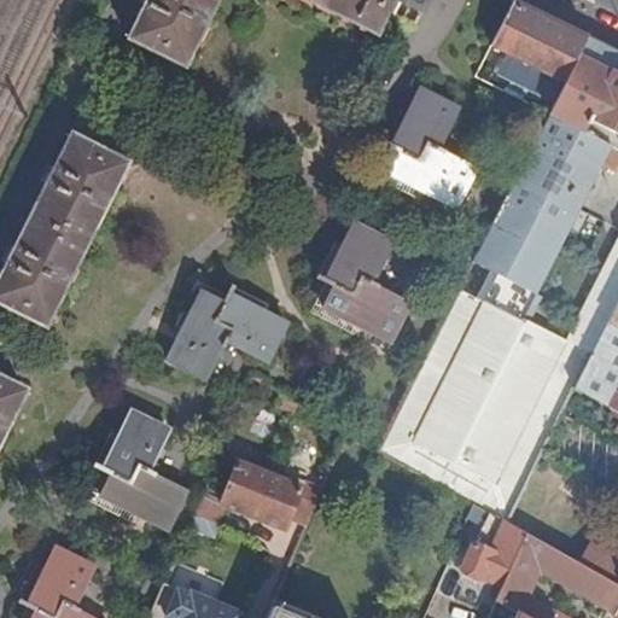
[(408,0),(425,9),(429,0),(149,0),(130,39),(184,66),(217,0),(309,0),(377,34),(394,0),(408,0)]
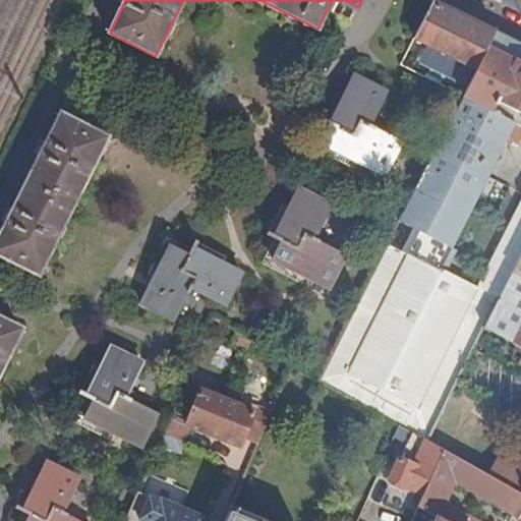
[(464,13),(437,0),(435,0),(420,29),(439,39),(436,46),(480,69),(500,32),(464,13)]
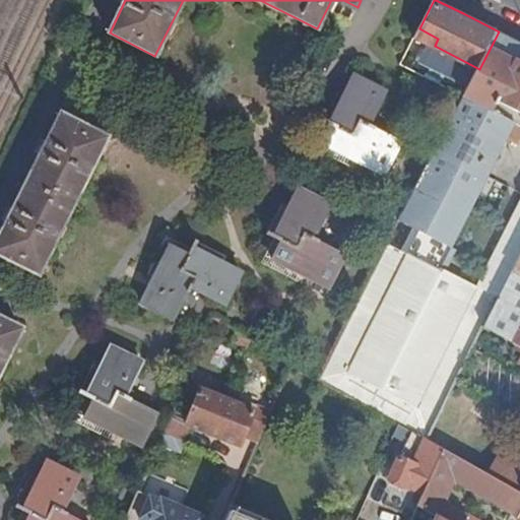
[(519,42),(499,31),(479,69),(465,95),(401,220),(453,247),(516,123),(519,125),(519,123),(519,42)]
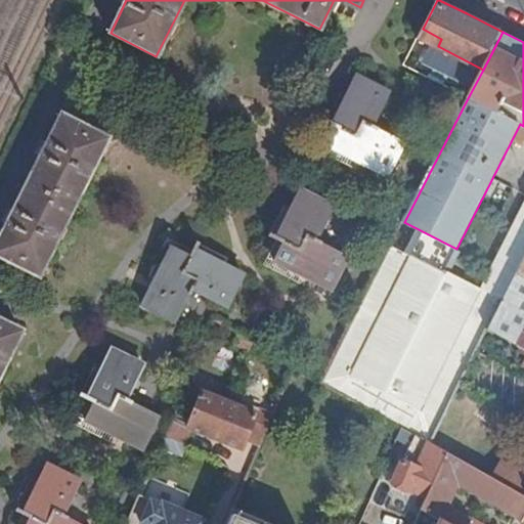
[(373,126),(391,91),(357,75),(332,124),(345,131),(335,149),(393,179),(409,145),(373,126)]
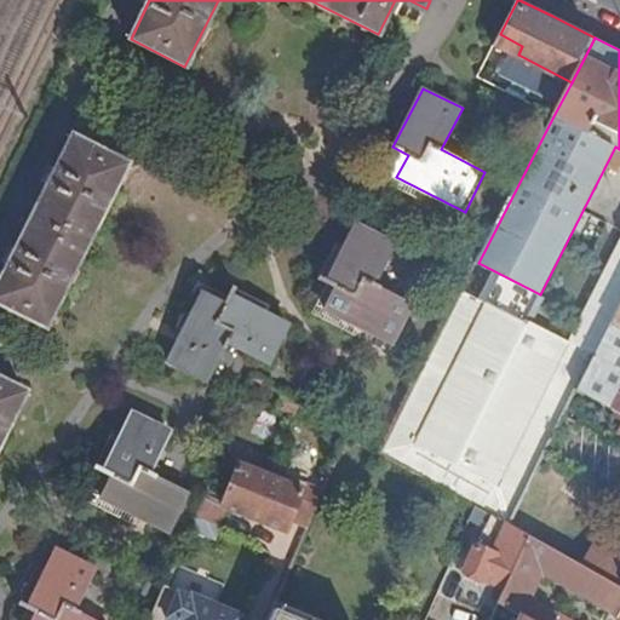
[(0,300),(47,325),(128,161),(74,135),(0,282),(0,300)]
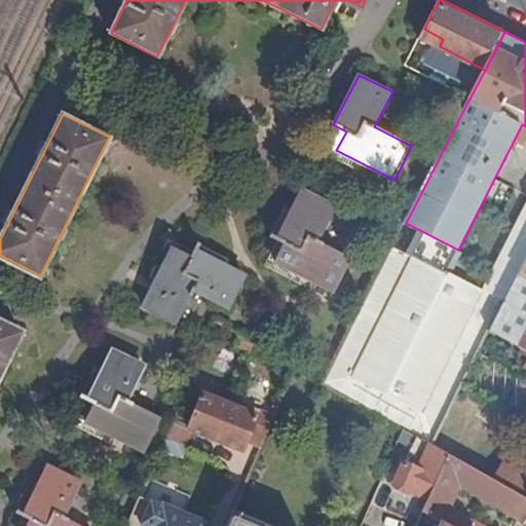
[(335,292),(352,258),(320,240),(337,205),(304,188),(278,239),(287,243),(277,262),(335,292)]
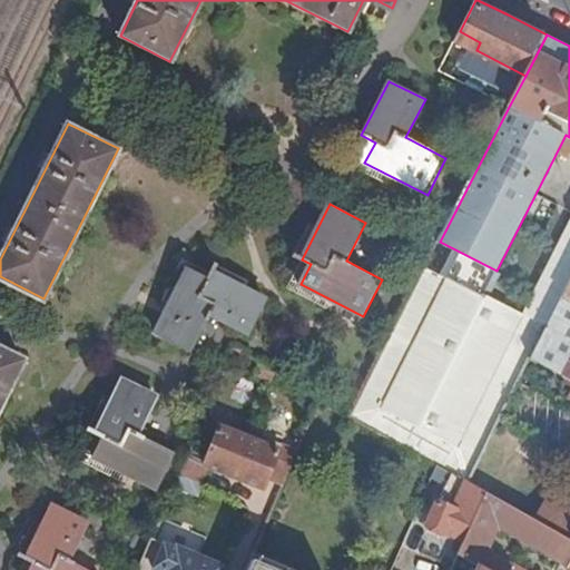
[(569,226),(560,246),(569,251),(569,226)]
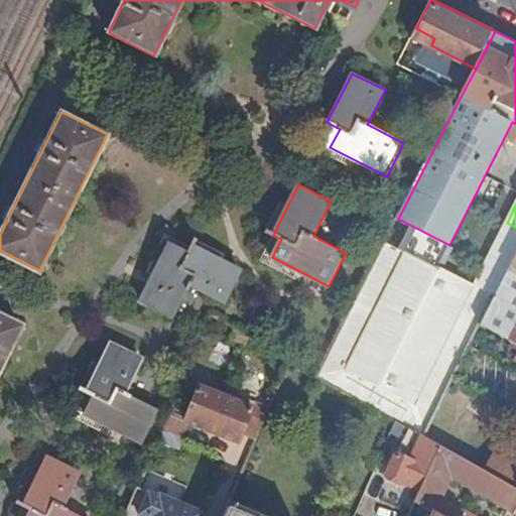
[(449,245),(398,219),(387,241),(437,267),(449,245)]
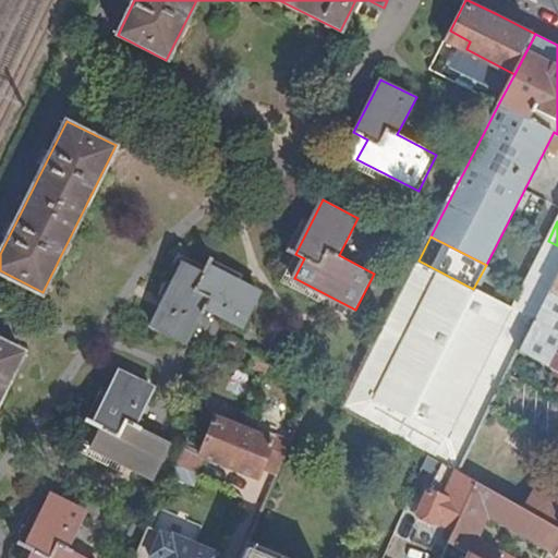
[(459,471),(490,408),(500,388),(508,373),(519,351),(548,292),(557,271),(557,245),(548,241),(516,307),(513,306),(512,310),(473,289),(419,261),(344,405),(429,455),(459,471)]
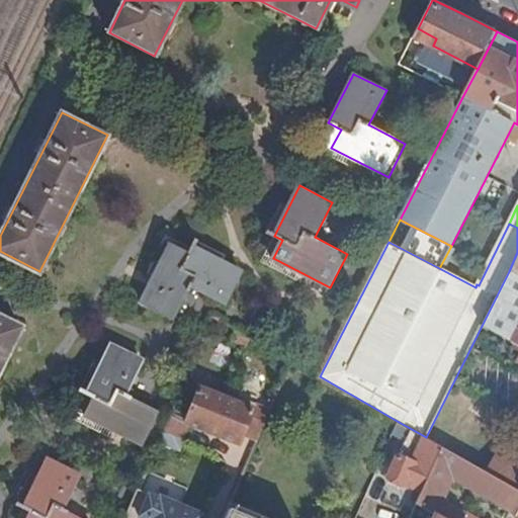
[(226,304),(243,270),(193,244),(189,253),(170,243),(141,300),(174,318),(190,285),(226,304)]
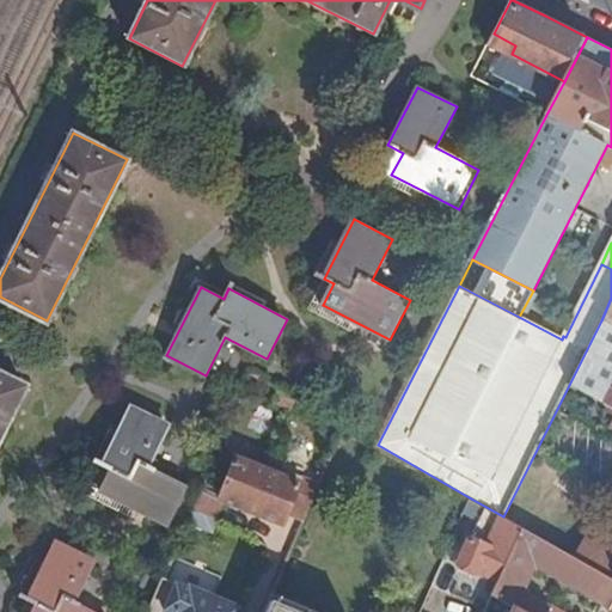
[(611,298),(601,320),(611,325),(611,298)]
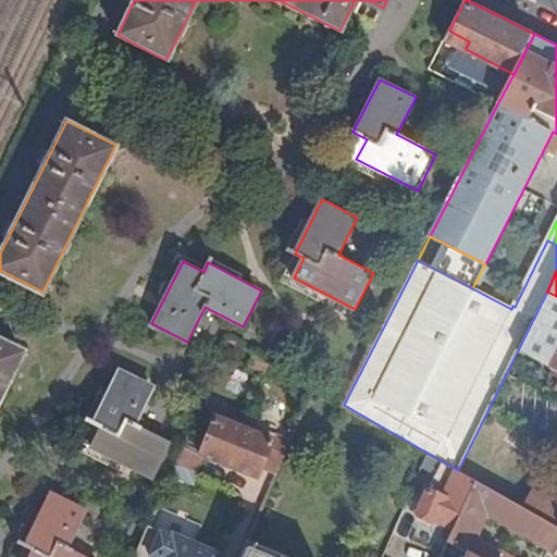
[(556,296),(547,292),(518,350),(556,370),(556,385),(556,388),(556,296)]
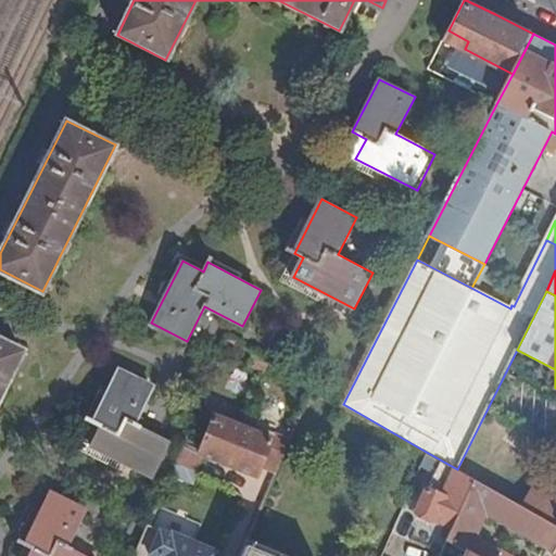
[(0,399),(24,350),(0,337),(0,399)]
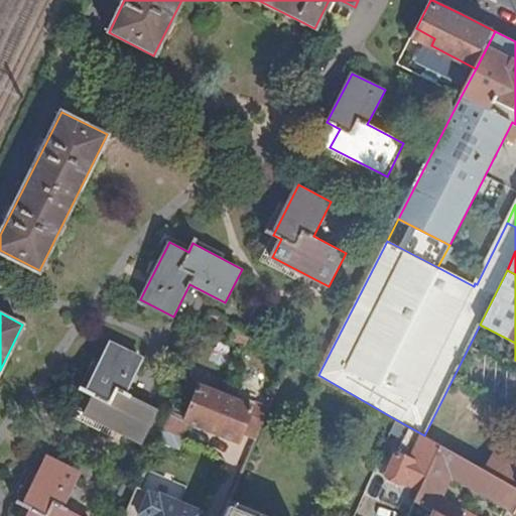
[(126,394),(144,359),(112,342),(87,391),(96,395),(87,414),(142,442),(158,410),(126,394)]
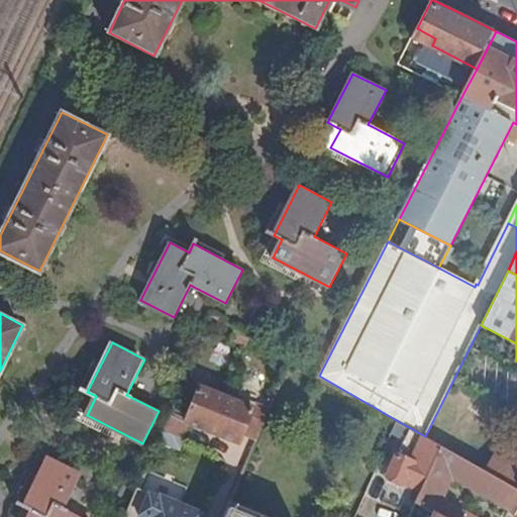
[(475,365),(481,351),(471,345),(463,359),(475,365)]
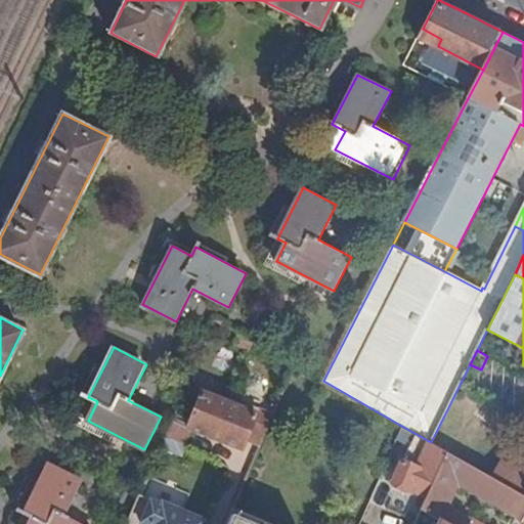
[(188,385),(167,435),(187,444),(193,428),(245,448),(249,439),(262,444),(275,413),(244,400),(247,392),(235,388),(229,401),(188,385)]
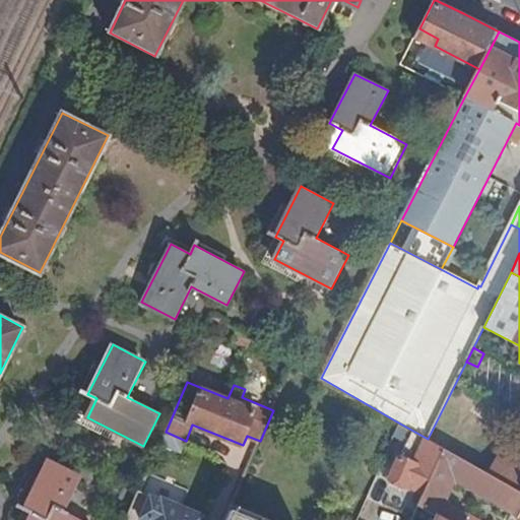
[(400,424),(395,434),(408,440),(401,456),(400,455),(390,477),(392,482),(402,486),(407,483),(426,492),(444,448),(428,439),(400,424)]
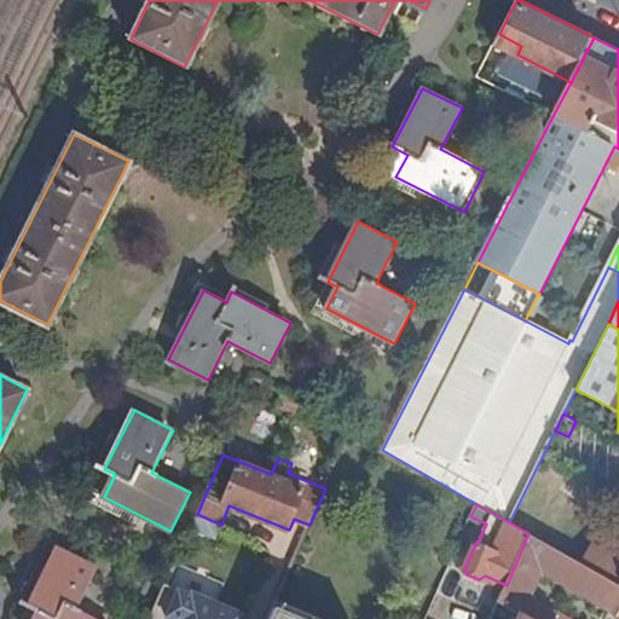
[(582,563),(596,536),(545,507),(530,534),(582,563)]
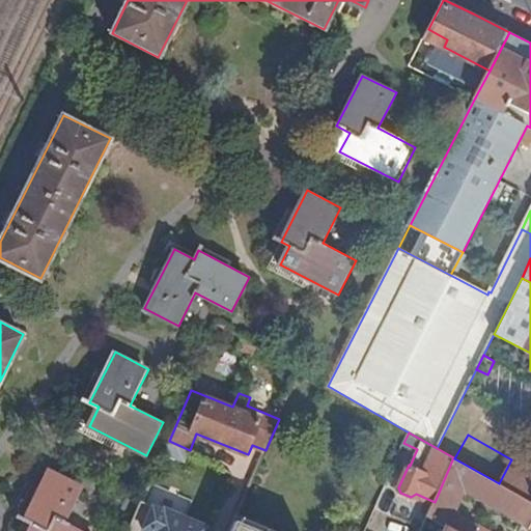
[(530,501),(499,483),(454,458),(453,457),(435,502),(428,514),(446,524),(457,530),(491,530),(454,509),(464,486),(530,524),(530,501)]
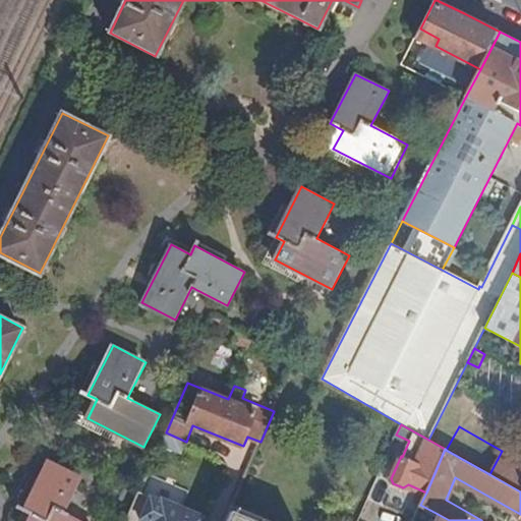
[(489,474),(520,491),(520,459),(503,449),(502,451),(489,474)]
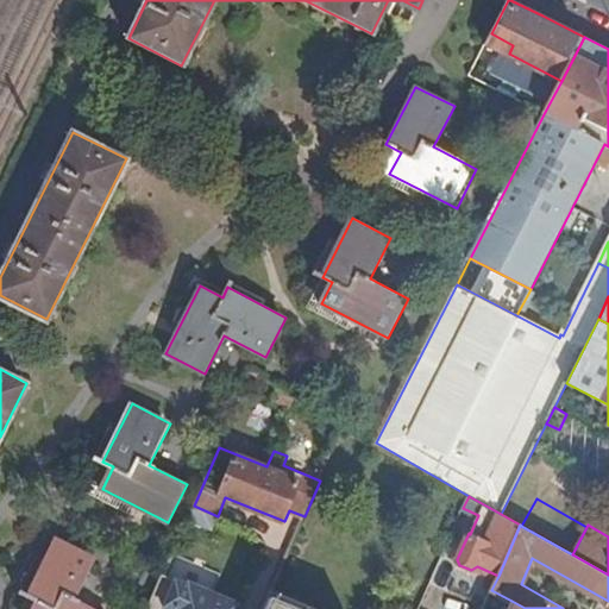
[(95,608),(76,598),(96,558),(56,538),(26,597),(36,602),(32,608),(95,608)]
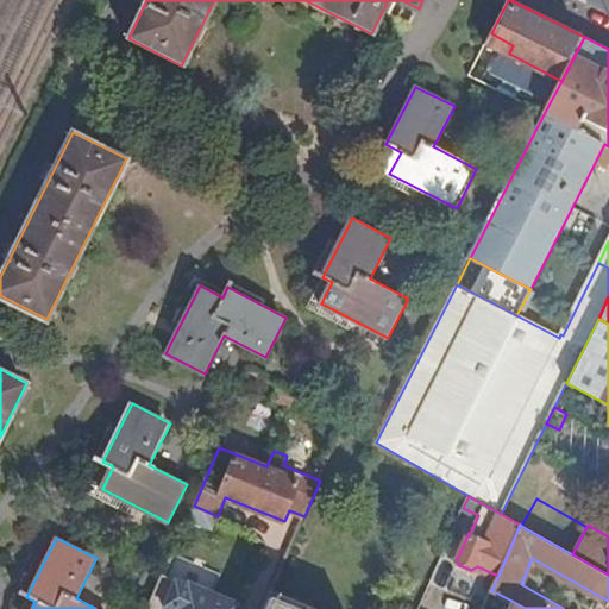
[(164,575),(150,608),(237,608),(239,604),(189,583),(188,584),(164,575)]
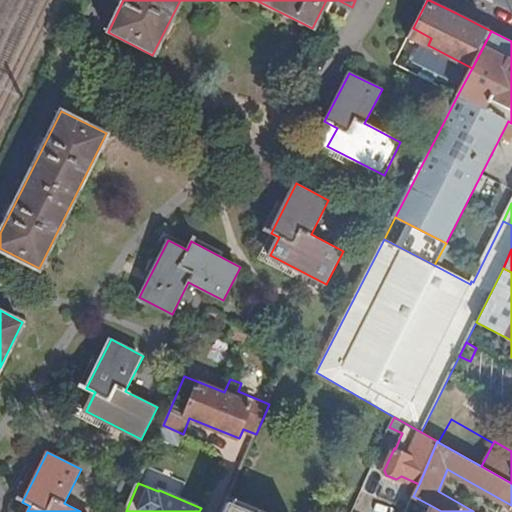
[(252,511),(228,501),(222,511),(252,511)]
